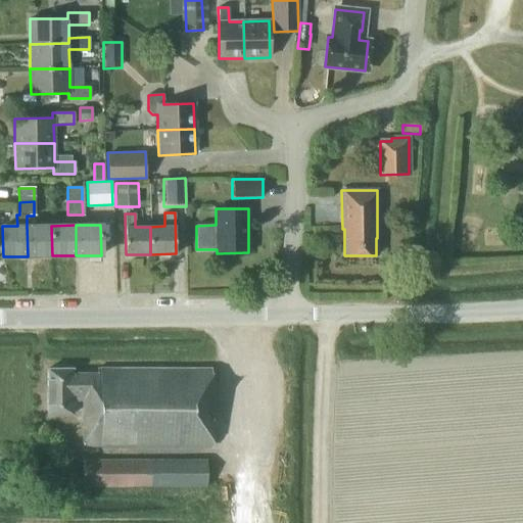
[(51,226),(27,226),(28,256),(52,255),(51,226)]
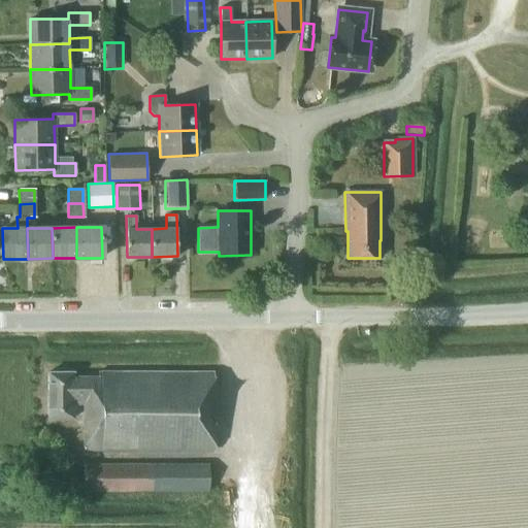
[(84,451),(213,451),(213,372),(97,372),(97,376),(72,376),(72,372),(47,372),(47,418),(73,418),(73,404),(83,404),(84,451)]
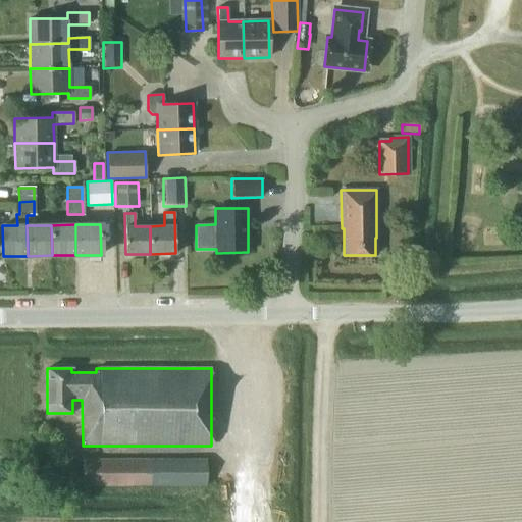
[(206,486),(206,458),(83,459),(83,486),(206,486)]
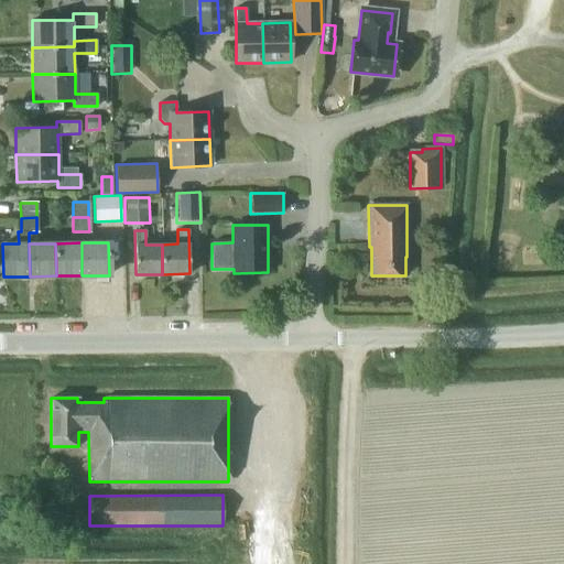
All buildings are outlined.
